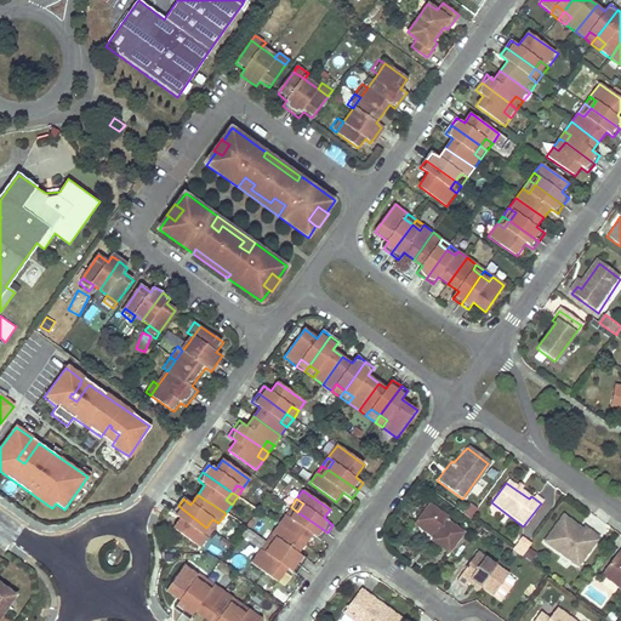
[(429,503),(417,520),(437,535),(434,539),(433,541),(449,552),(463,531),(448,519),(449,517),(429,503)]
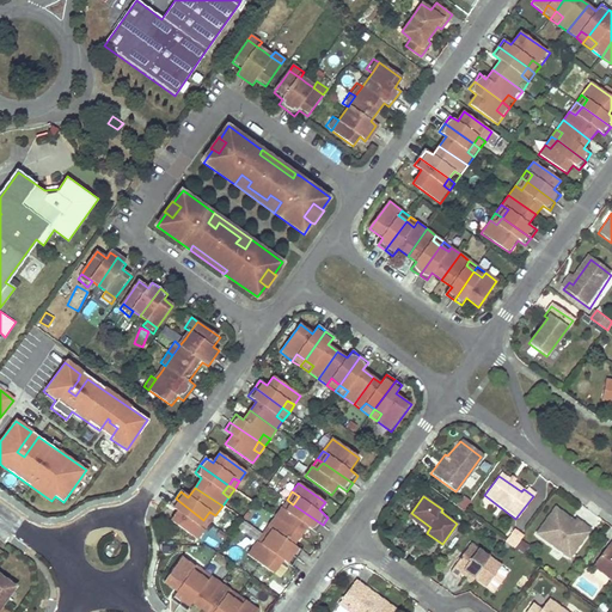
[(171,521),(199,540),(204,531),(199,526),(203,520),(176,499),(170,507),(177,512),(171,521)]
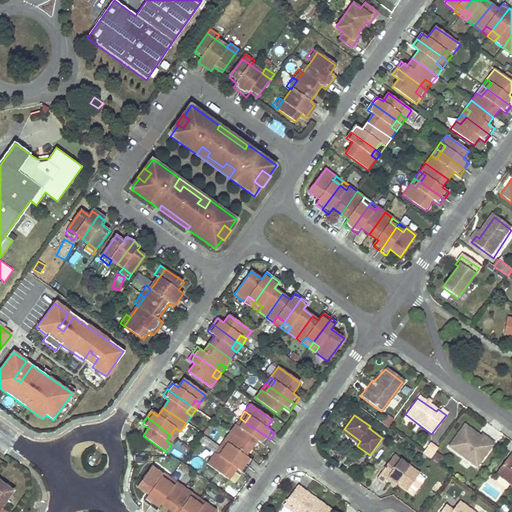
[(235,424),(240,428),(245,422),(240,418),(235,424)]
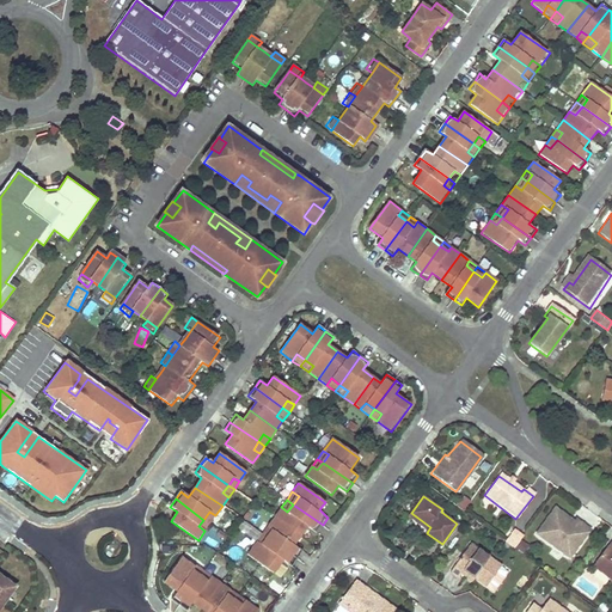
[(287,512),(281,507),(274,516),(301,536),(308,527),(317,532),(323,525),(293,505),(287,512)]
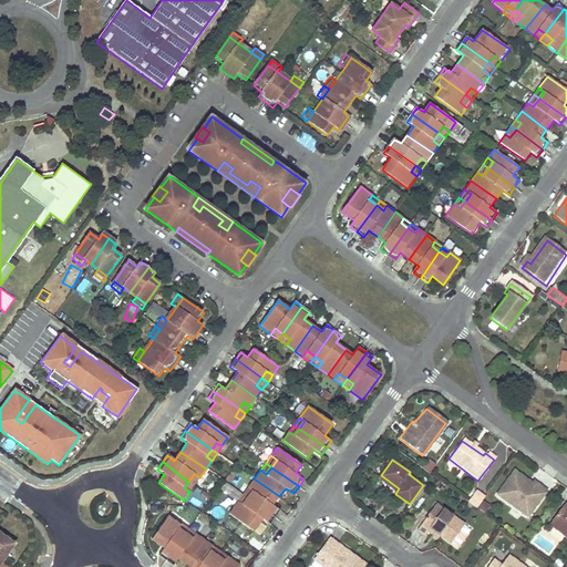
[(528,484),(514,473),(497,495),(526,517),(544,492),(531,481),(528,484)]
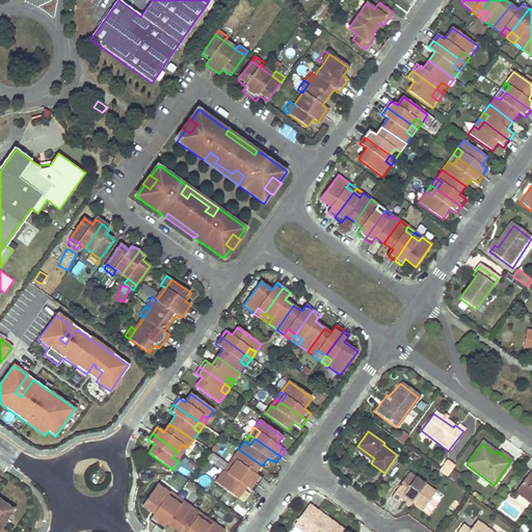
[(182,445),(177,452),(182,455),(187,448),(182,445)]
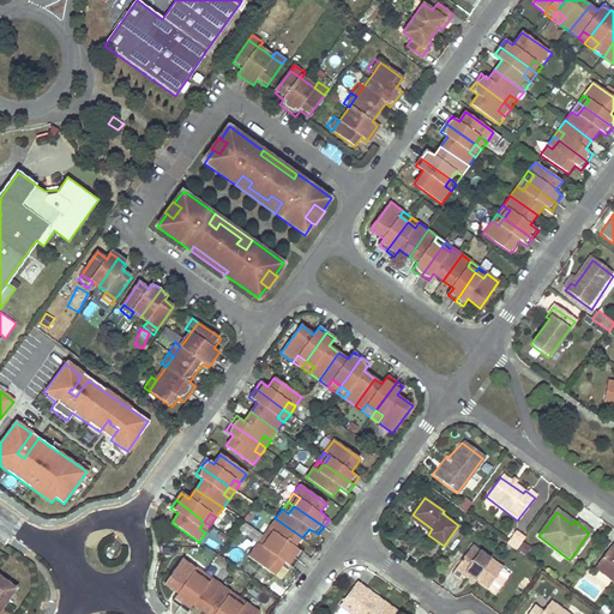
[(432,529),(413,515),(409,518),(429,533),(432,529)]
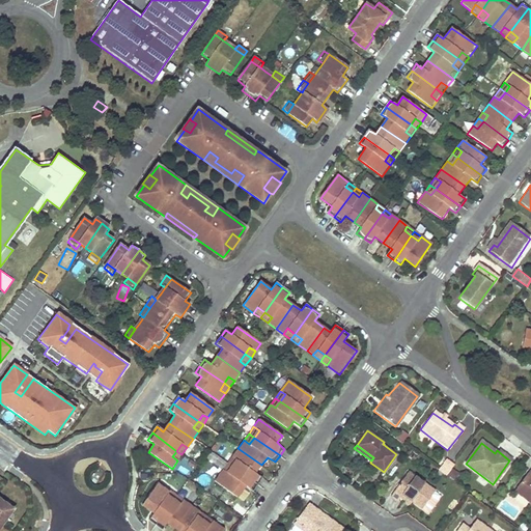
[(238,460),(232,467),(258,485),(262,478),(255,473),(261,465),(238,448),(231,455),(238,460)]
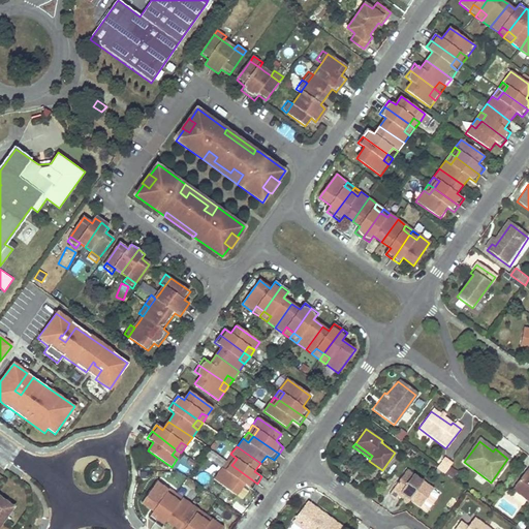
[(176,449),(172,455),(177,459),(181,453),(176,449)]
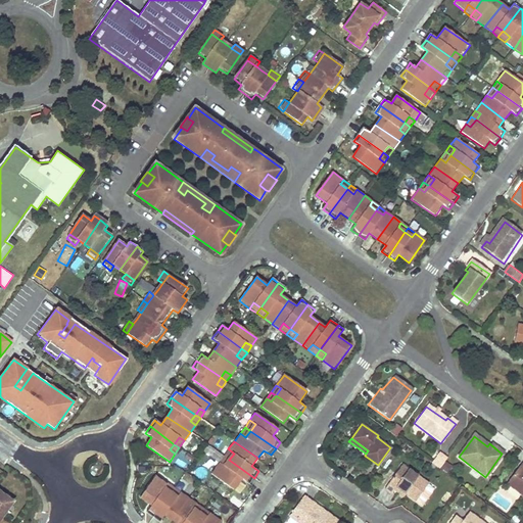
[(234,454),(228,448),(224,455),(229,460),(234,454)]
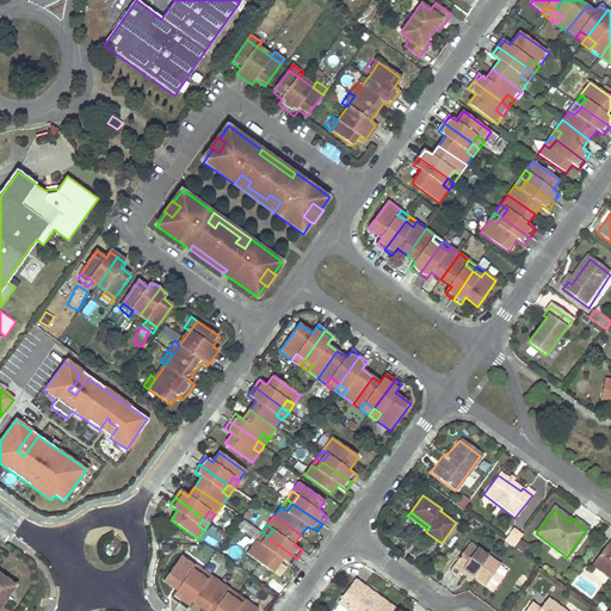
[(513,528),(505,541),(514,548),(523,534),(513,528)]
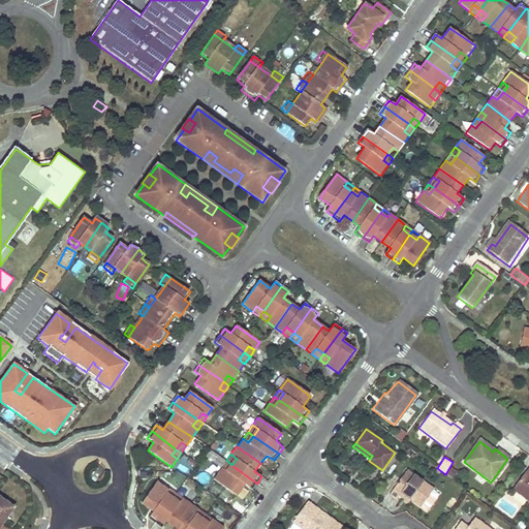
[(226,460),(220,468),(226,472),(231,465),(226,460)]
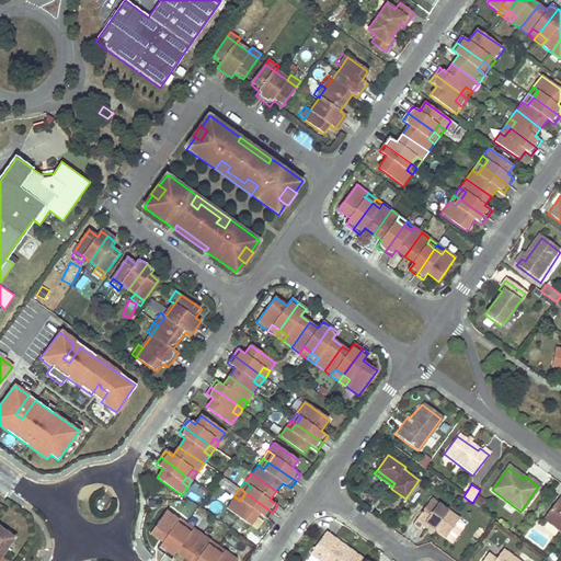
[(267,519),(273,513),(245,493),(240,501),(233,496),(226,507),(251,526),(260,514),(267,519)]
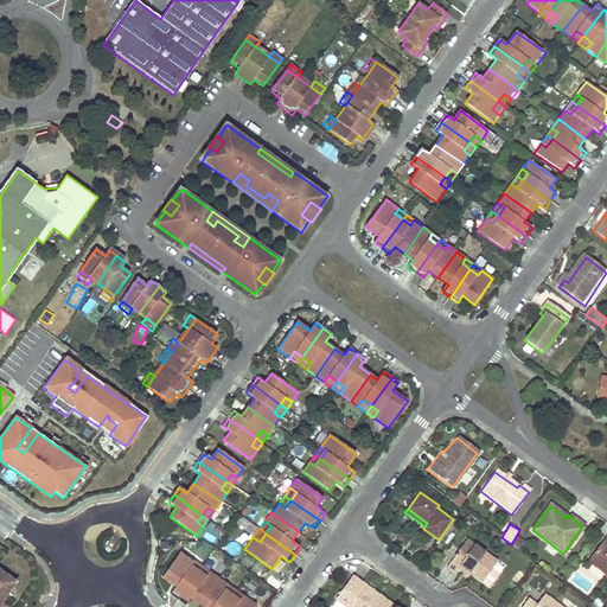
[(496,558),(465,537),(443,567),(451,572),(453,568),(457,564),(468,573),(479,580),(496,558)]
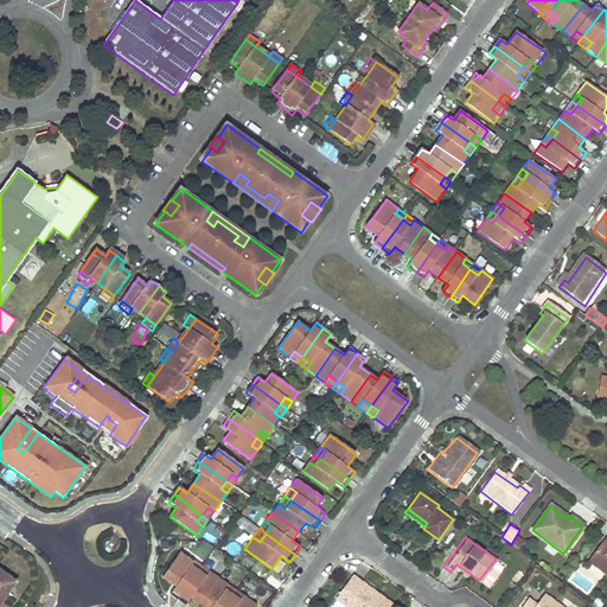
[(193,560),(180,550),(161,579),(174,587),(168,595),(177,601),(198,573),(190,566),(193,560)]
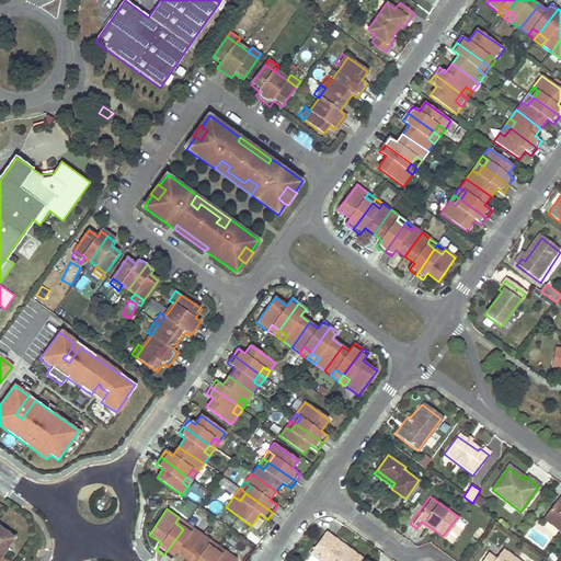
[(560,514),(559,513),(547,528),(560,538),(560,514)]
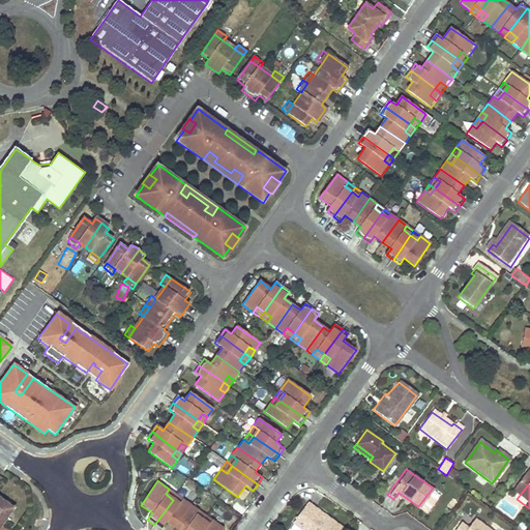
[(166,494),(173,500),(177,494),(169,489),(166,494)]
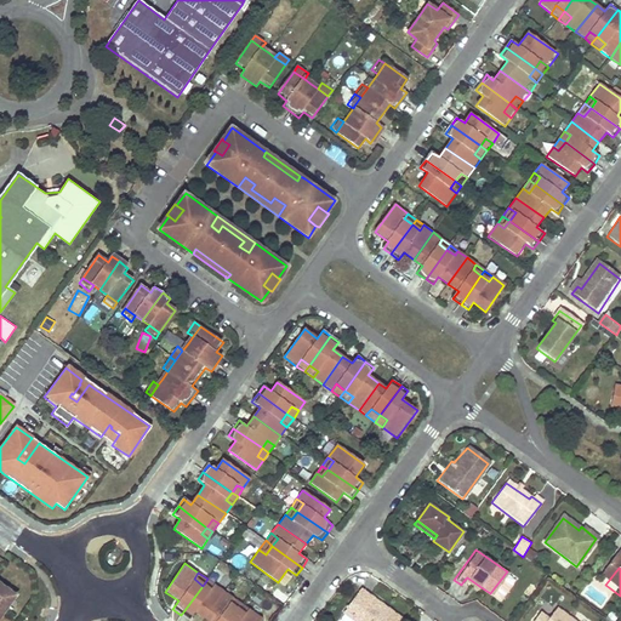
[(467,577),(463,581),(476,590),(479,586),(467,577)]
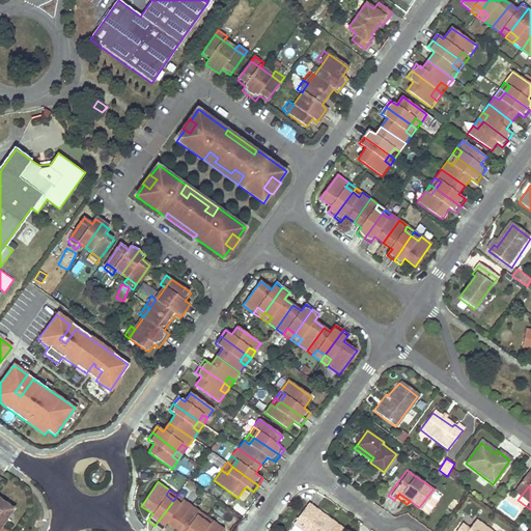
[(177,495),(173,501),(179,505),(184,500),(177,495)]
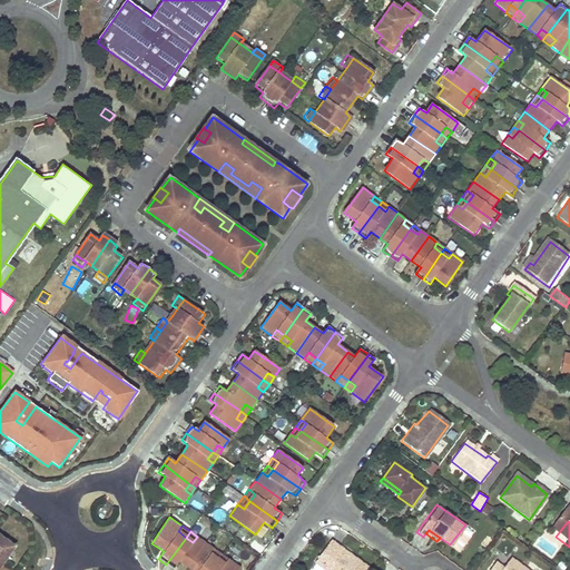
[(0,563),(3,559),(0,557),(0,556),(10,540),(0,532),(0,563)]
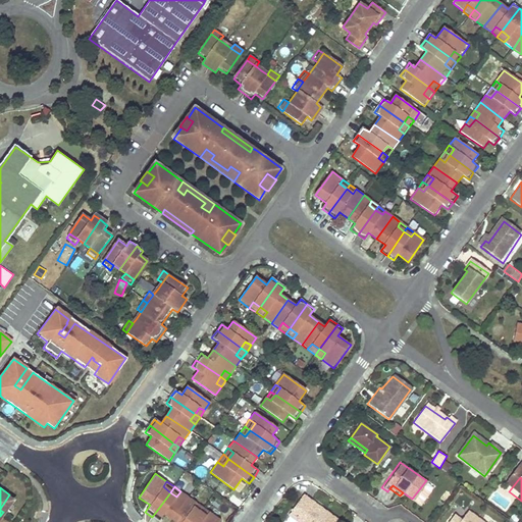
[(180,491),(176,497),(170,492),(152,517),(158,521),(163,515),(170,520),(188,496),(180,491)]
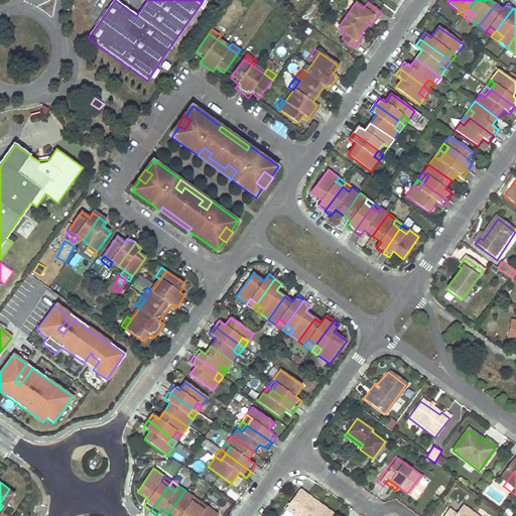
[(189,515),(198,506),(189,501),(194,496),(185,490),(168,514),(171,515),(189,515)]
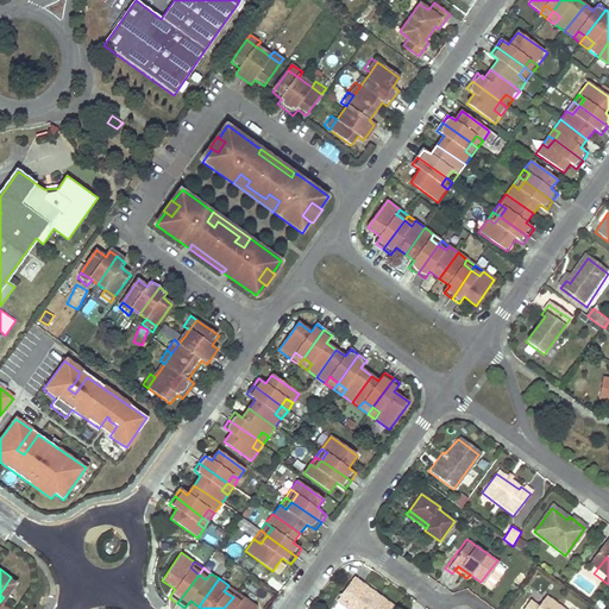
[(352,578),(334,603),(341,608),(388,608),(391,606),(352,578)]
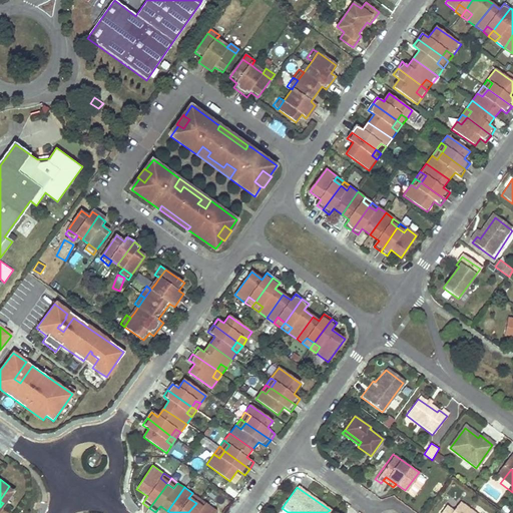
[(188,498),(196,503),(199,499),(192,493),(188,498)]
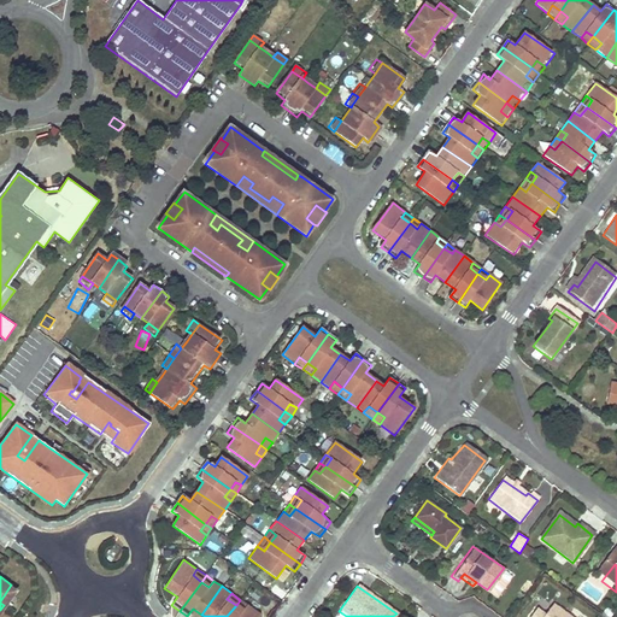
[(240,600),(236,605),(244,611),(248,605),(240,600)]
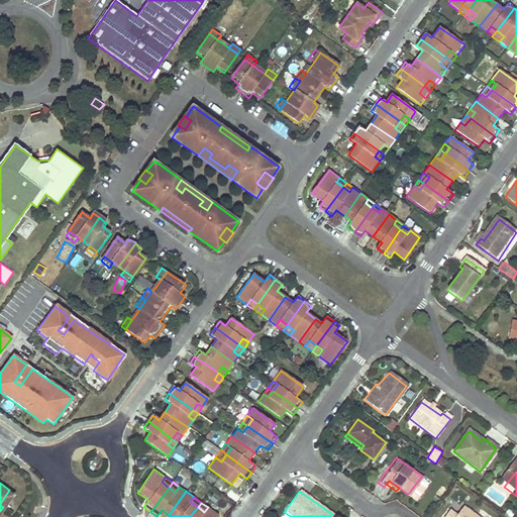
[(480,516),(464,505),(457,515),(449,510),(444,516),(480,516)]
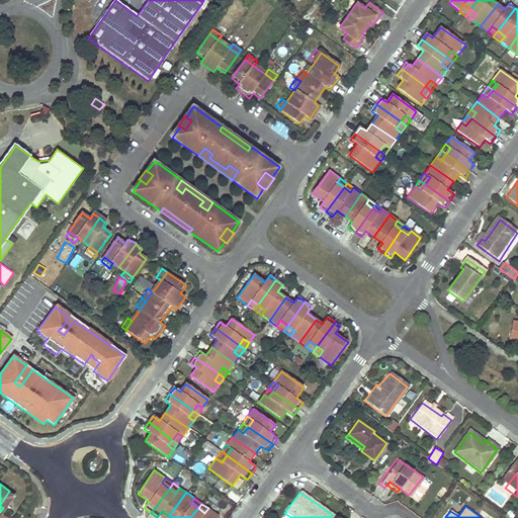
[(208,508),(204,513),(198,508),(190,517),(218,517),(220,516),(208,508)]
